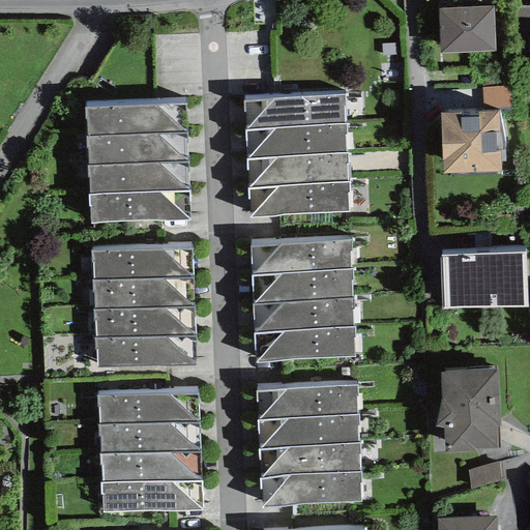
[(493,7),(438,9),(440,53),(496,51),(493,7)]
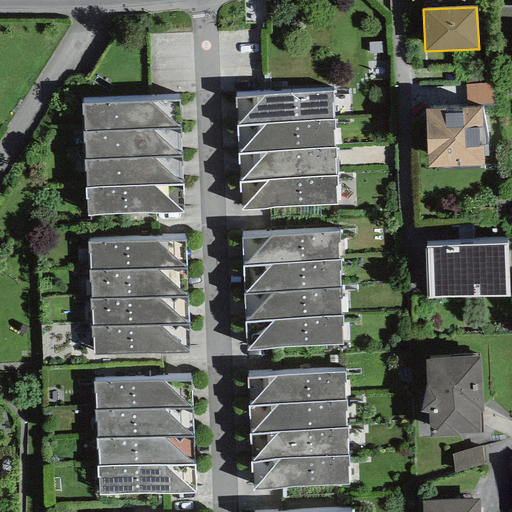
[(494,103),(493,83),(465,84),(466,104),(494,103)]
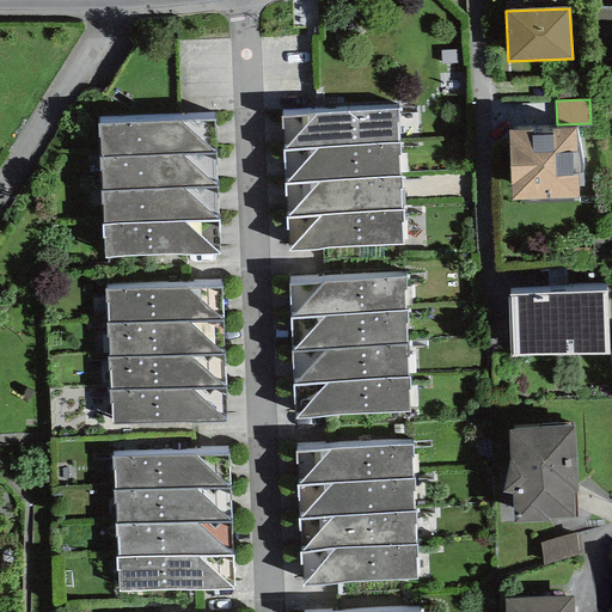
[(281,117),(283,151),(399,142),(398,110),(281,117)]
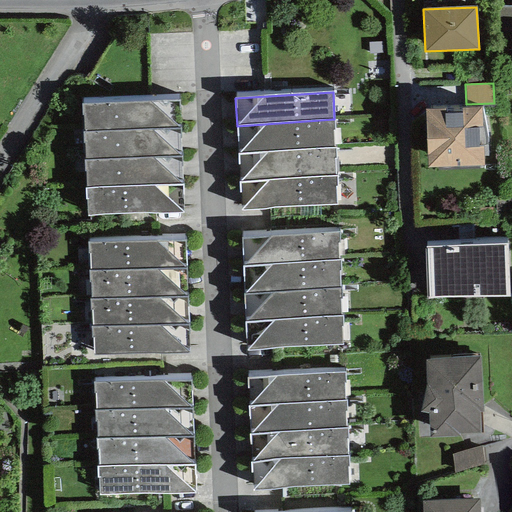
[(82,104),(83,132),(179,129),(178,101),(82,104)]
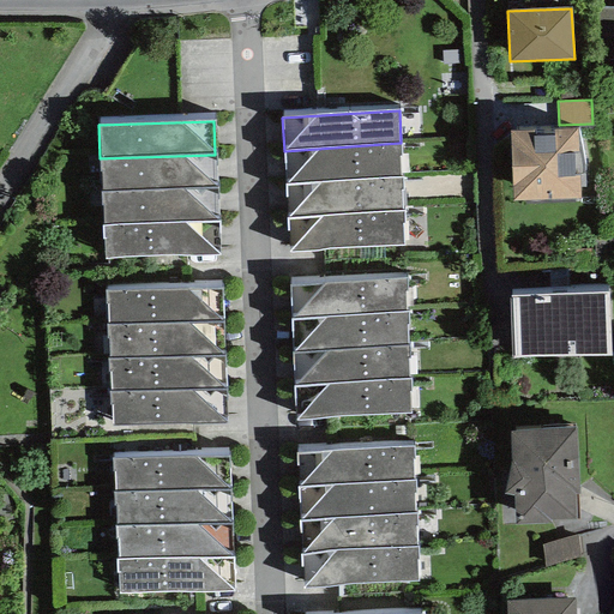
[(578,128),(510,131),(513,202),(581,199),(578,128)]
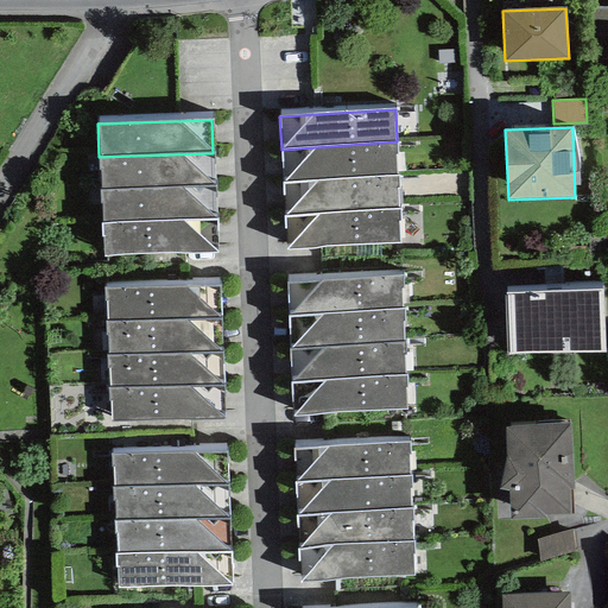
[(398,175),(397,141),(282,150),(283,184),(398,175)]
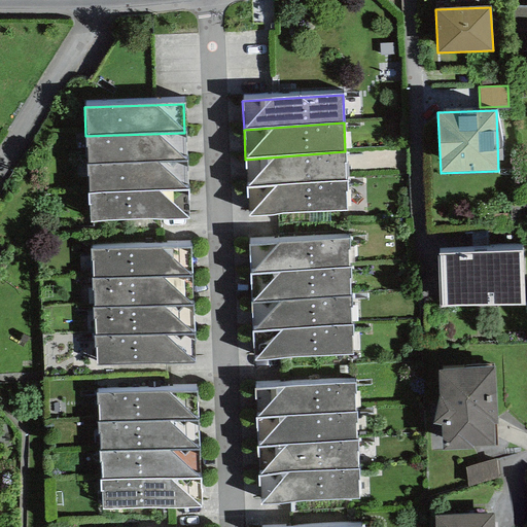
[(185,161),(184,133),(85,136),(88,165),(185,161)]
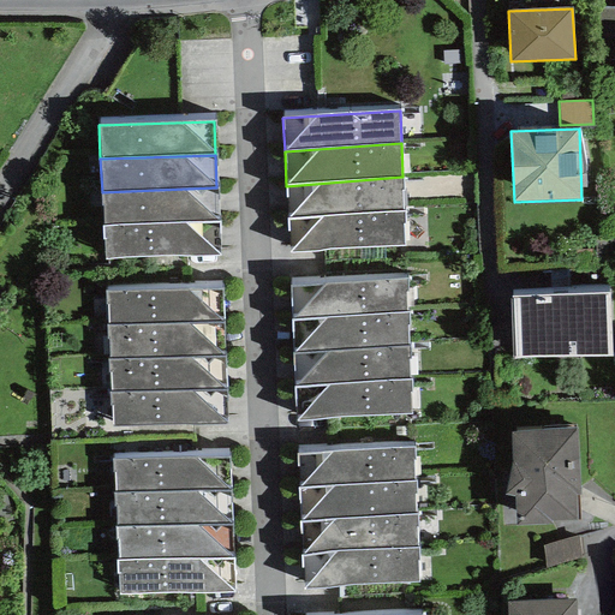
[(404,212),(402,177),(286,186),(288,221),(404,212)]
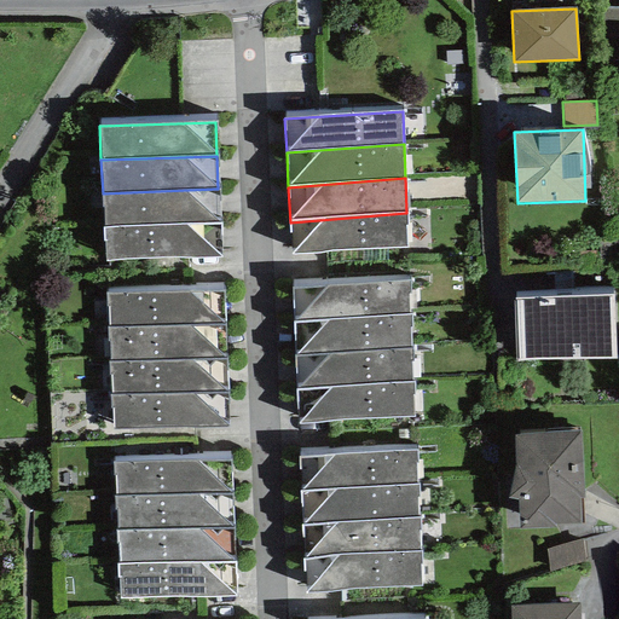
[(219,224),(218,189),(103,194),(105,229),(219,224)]
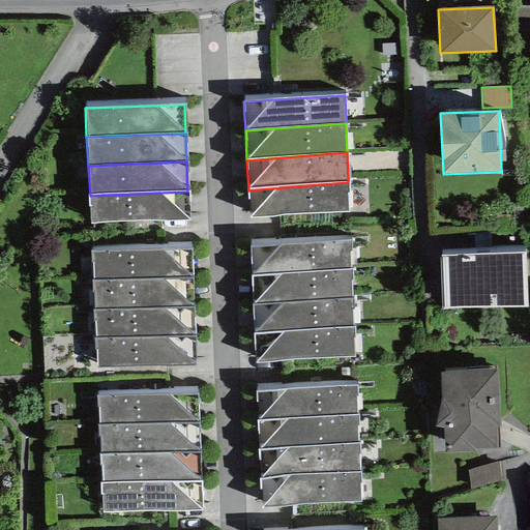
[(349,211),(348,182),(248,190),(251,217),(349,211)]
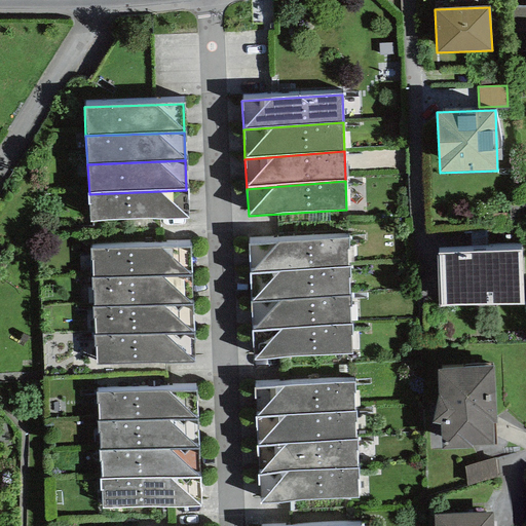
[(187,219),(186,190),(89,194),(90,222),(187,219)]
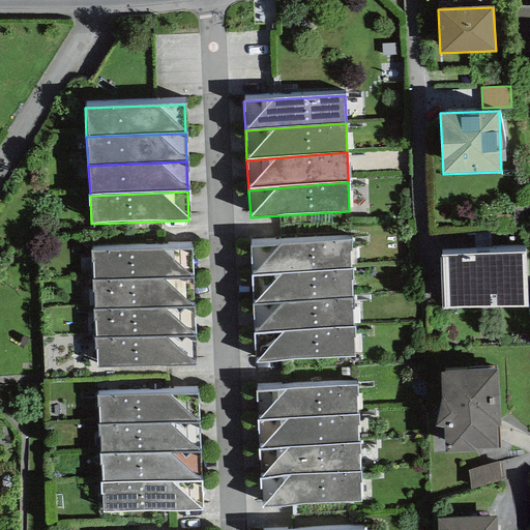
[(252,277),(351,269),(350,240),(251,247),(252,277)]
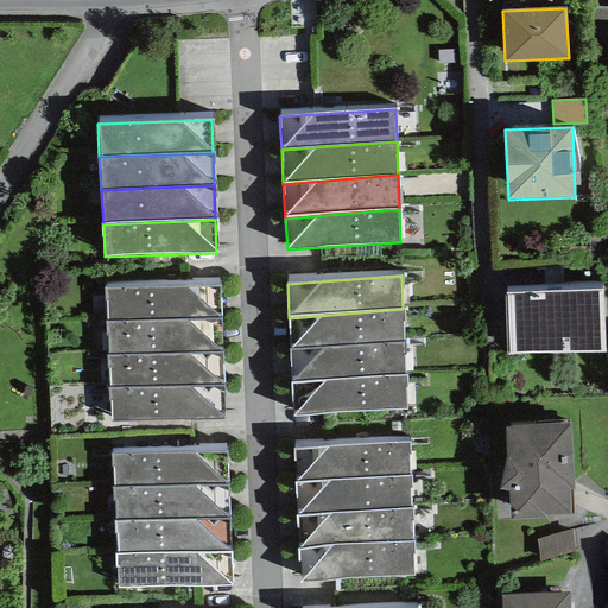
[(106,289),(107,322),(221,318),(220,286),(106,289)]
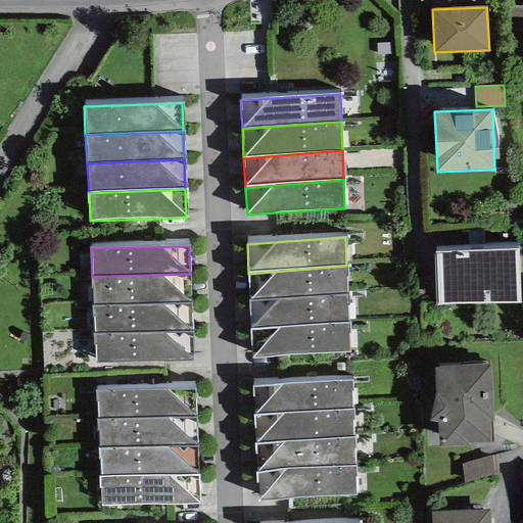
[(518,249),(435,252),(437,305),(520,303),(518,249)]
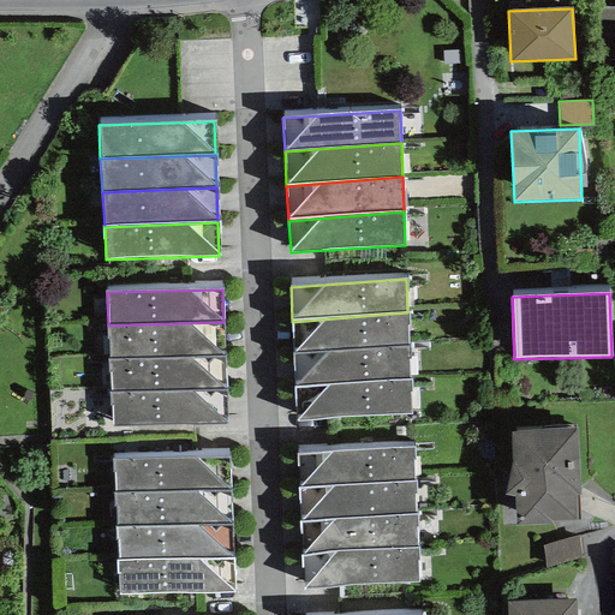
[(407,312),(292,322),(293,353),(408,345),(407,312)]
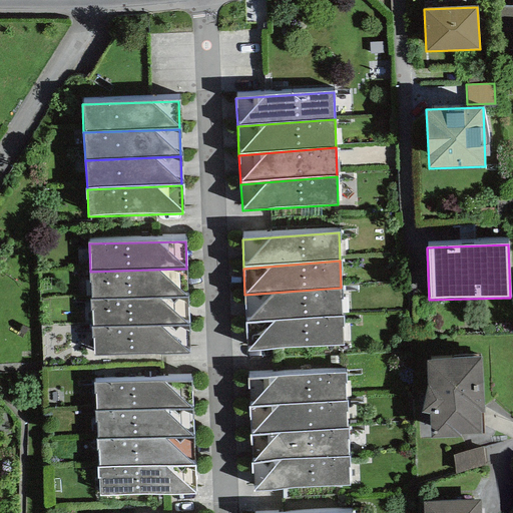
[(187,298),(186,269),(90,272),(91,301),(187,298)]
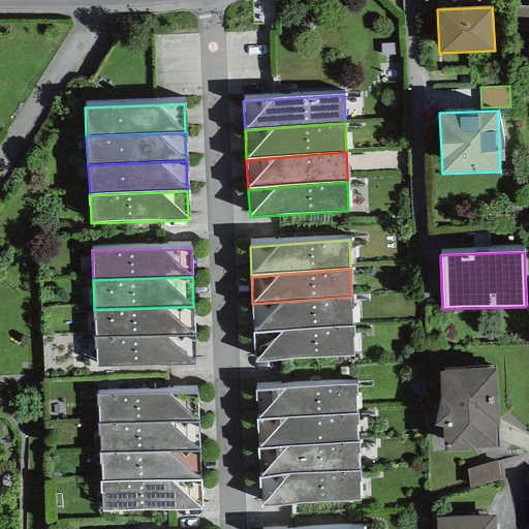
[(351,297),(252,304),(254,333),(352,327),(351,297)]
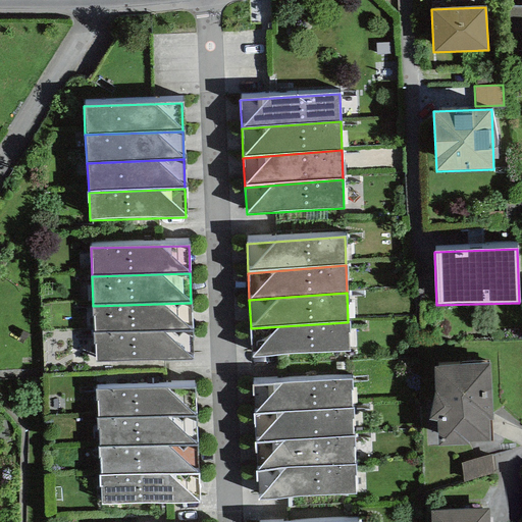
[(192,331),(191,303),(93,306),(94,333),(192,331)]
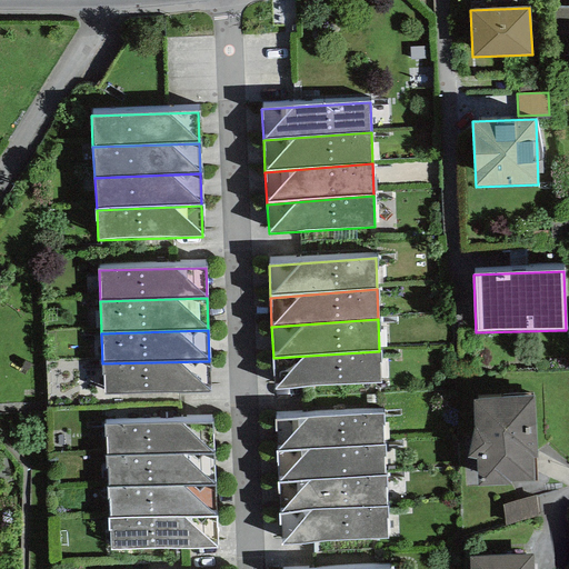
[(379,351),(273,358),(275,389),(380,383),(379,351)]
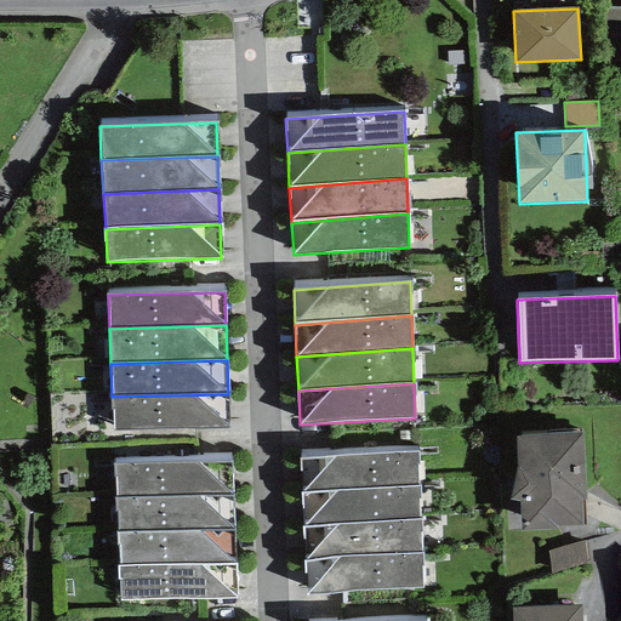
[(229,429),(228,394),(112,397),(114,431),(229,429)]
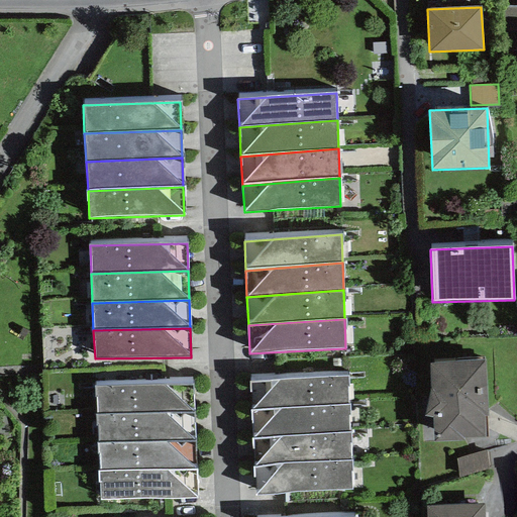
[(485,360),(429,364),(431,389),(424,416),(432,418),(433,442),(463,440),(463,438),(485,437),(484,416),(488,416),(485,360)]
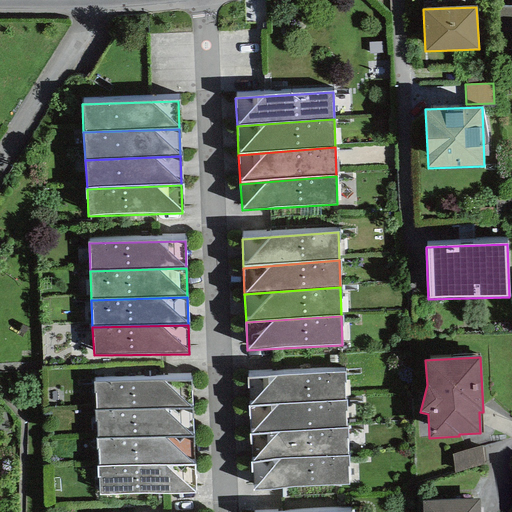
[(248,406),(345,400),(344,373),(246,378),(248,406)]
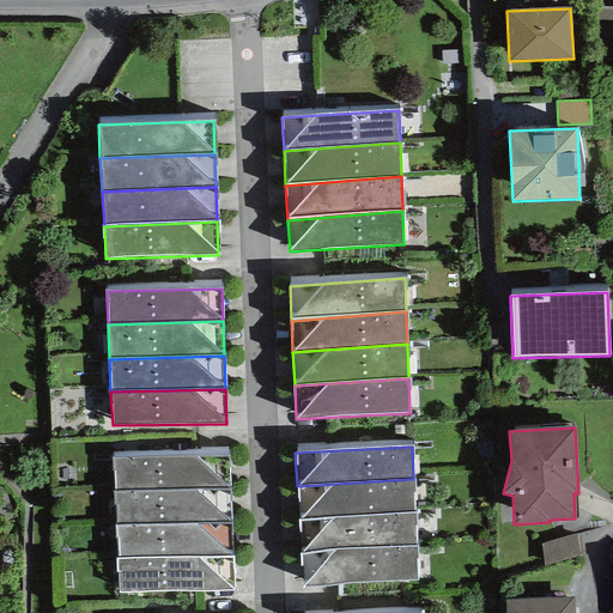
[(114,492),(229,489),(228,456),(113,459),(114,492)]
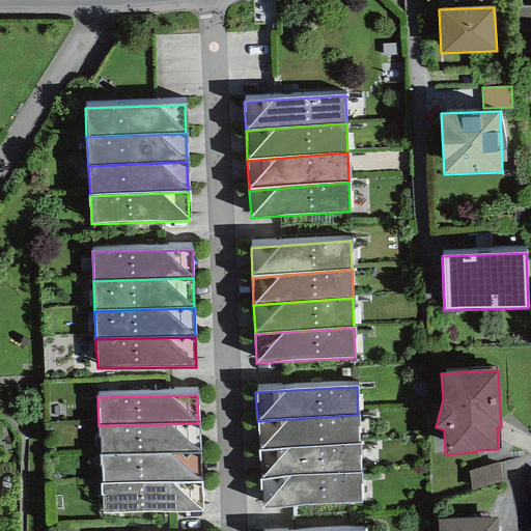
[(358,415),(257,421),(259,451),(359,444),(358,415)]
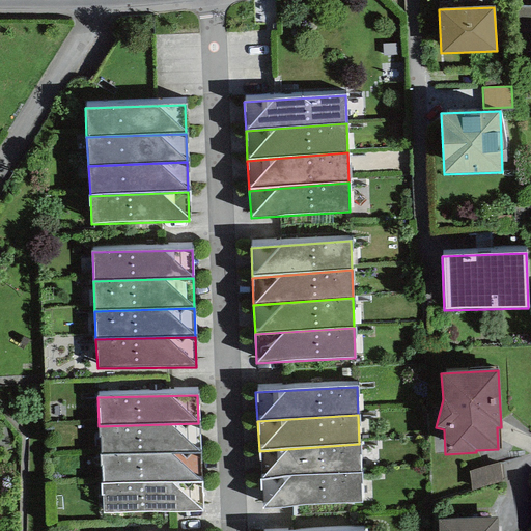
[(198,423),(99,426),(101,455),(199,453),(198,423)]
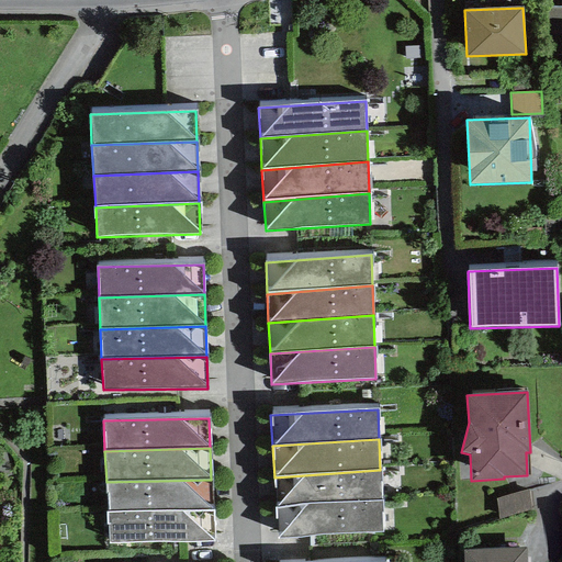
[(380,470),(274,478),(277,508),(381,501),(380,470)]
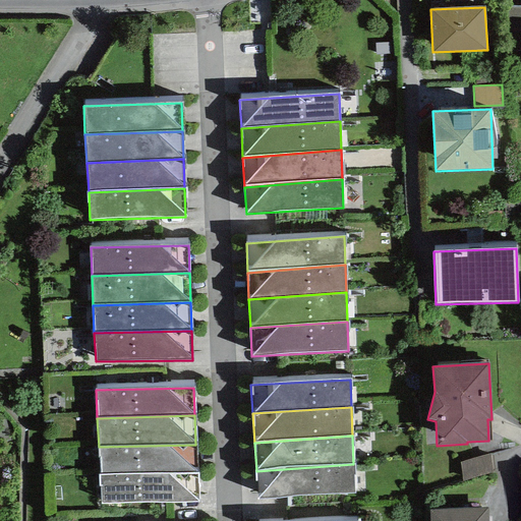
[(195,445),(99,447),(100,475),(196,473),(195,445)]
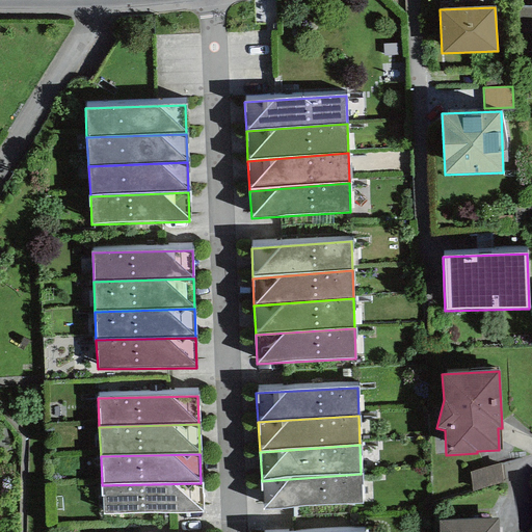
[(503,483),(501,463),(470,473),(472,491),(503,483)]
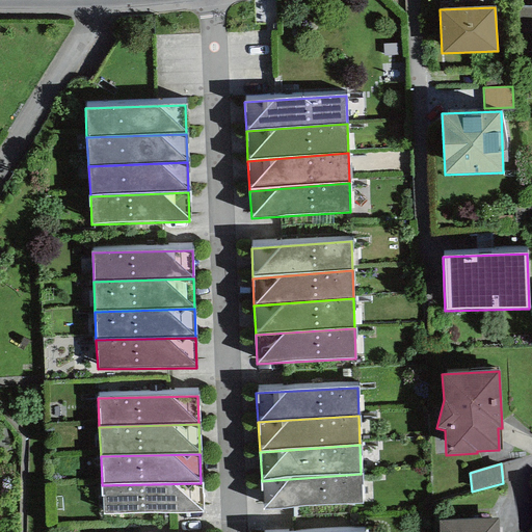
[(361,474),(262,481),(264,509),(362,504),(361,474)]
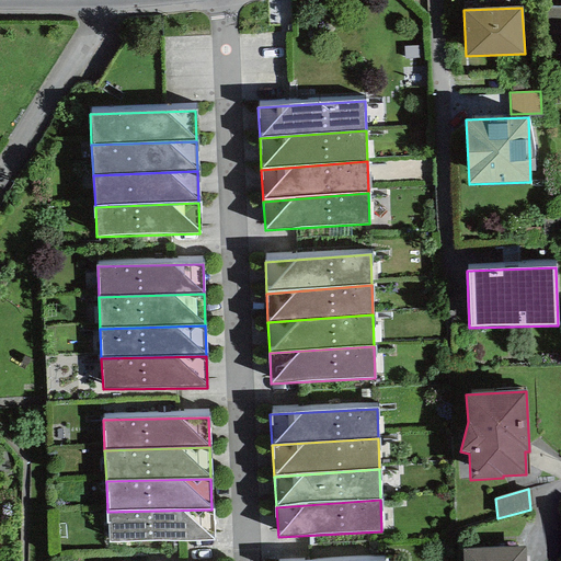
[(212,510),(107,512),(110,542),(214,540),(212,510)]
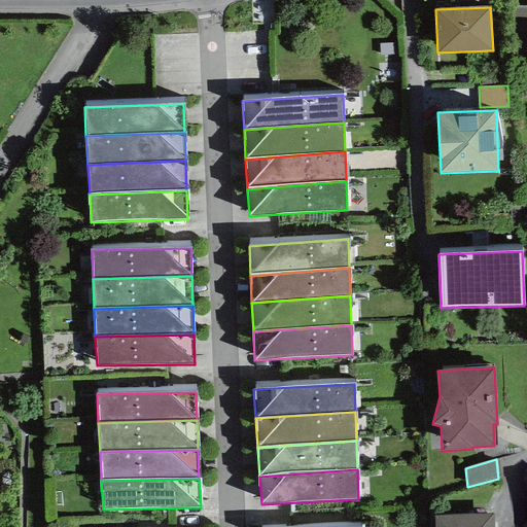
[(494,526),(494,514),(434,516),(434,526),(494,526)]
